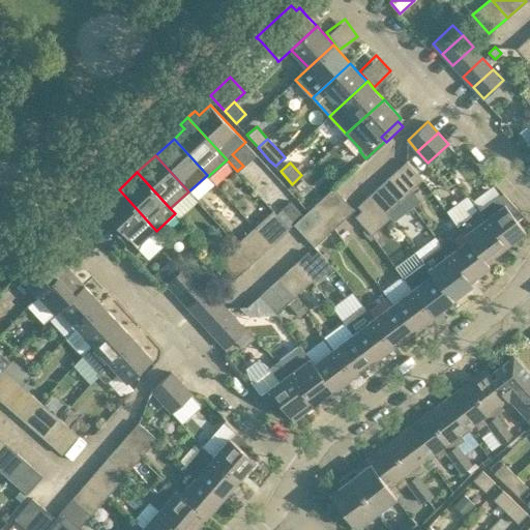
[(395,172),(388,177),(405,196),(412,189),(395,172)]
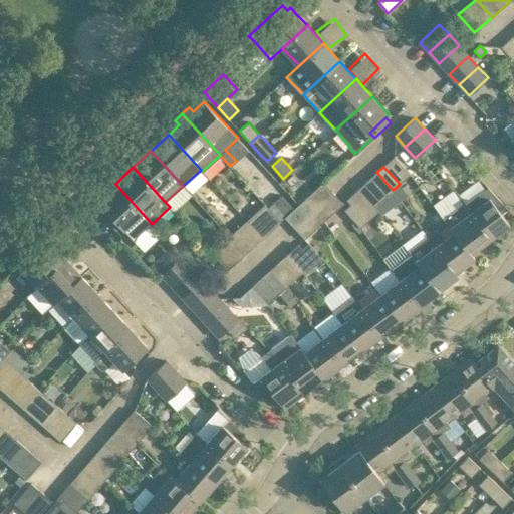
[(376,172),(358,189),(375,207),(393,190),(376,172)]
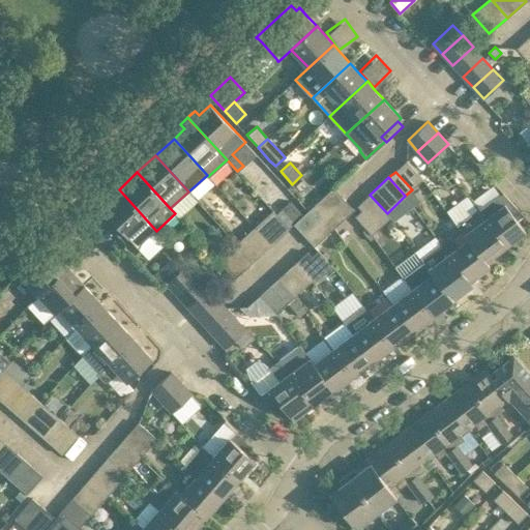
[(333,186),(314,205),(324,216),(344,198),(333,186)]
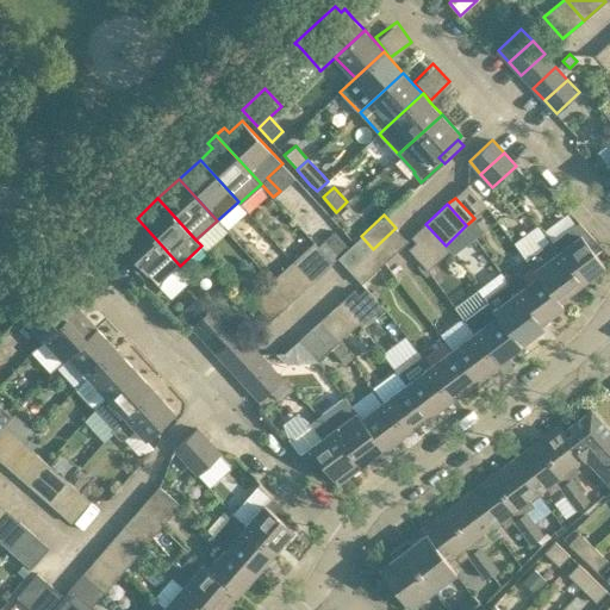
[(180,266),(137,218),(114,237),(159,285),(180,266)]
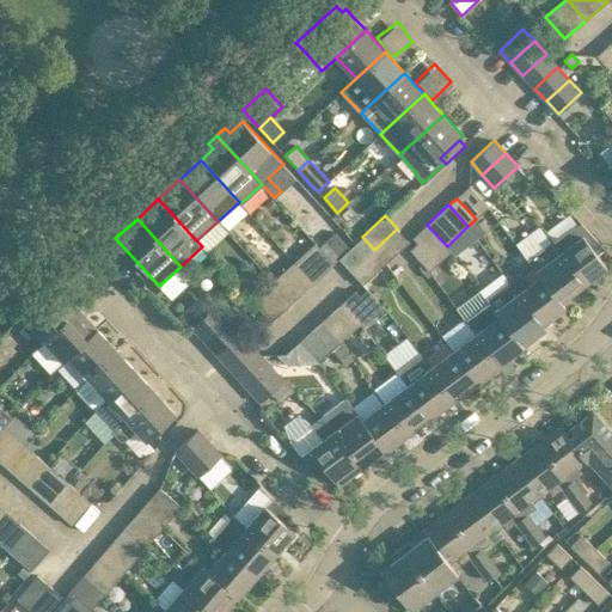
[(580,221),(552,243),(583,285),(606,267),(597,254),(604,248),(580,221)]
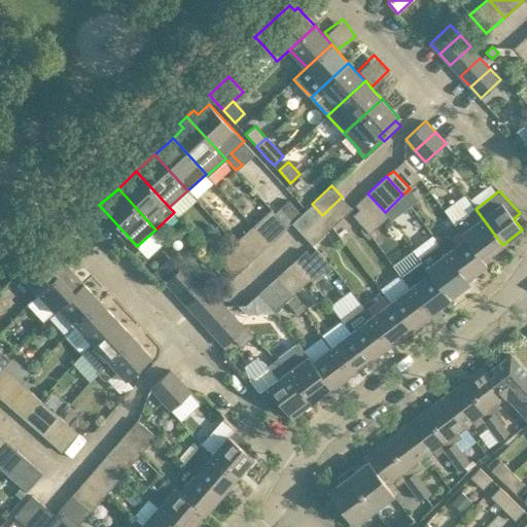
[(360,209),(353,215),(364,226),(370,233),(377,226),(388,216),(385,212),(367,194),(356,205),(360,209)]
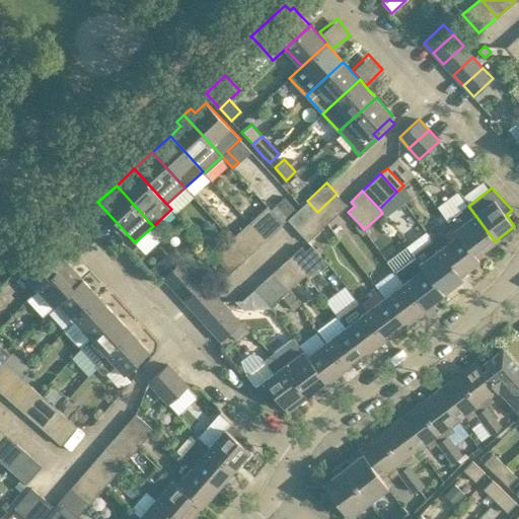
[(436,204),(444,217),(464,204),(456,191),(436,204)]
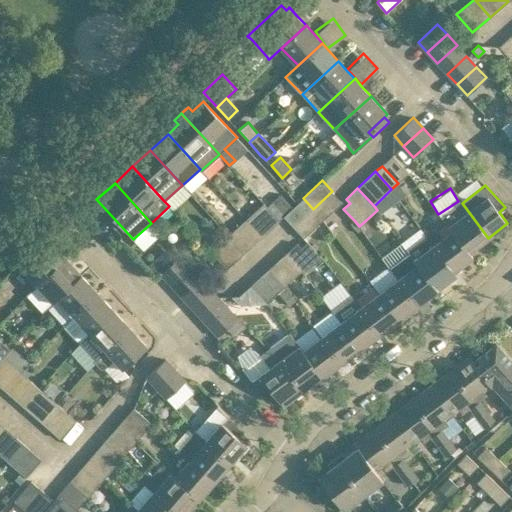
[(332,191),(313,209),(323,220),(342,202),(332,191)]
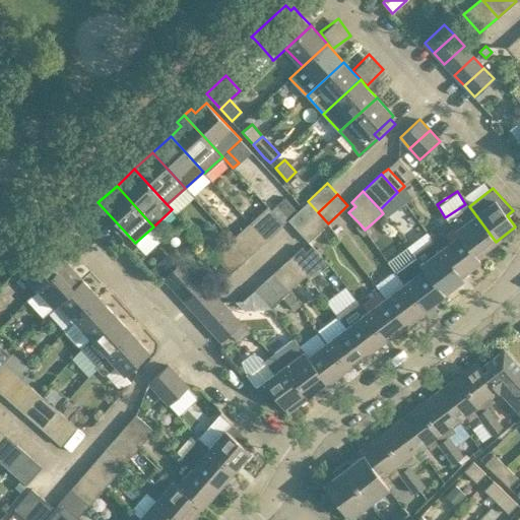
[(288,219),(299,230),(318,212),(308,201),(288,219)]
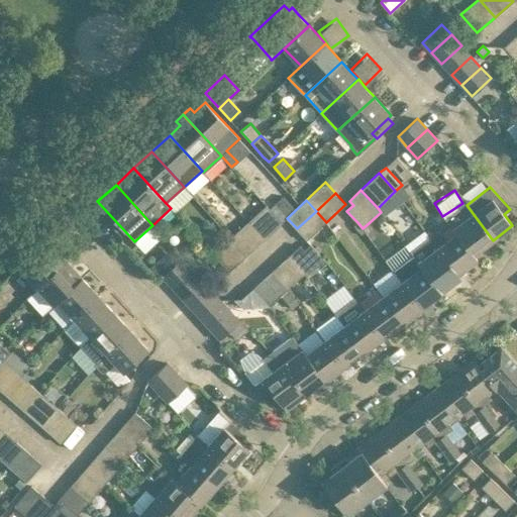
[(466,203),(445,218),(456,232),(474,254),(493,240),(467,205),(466,203)]
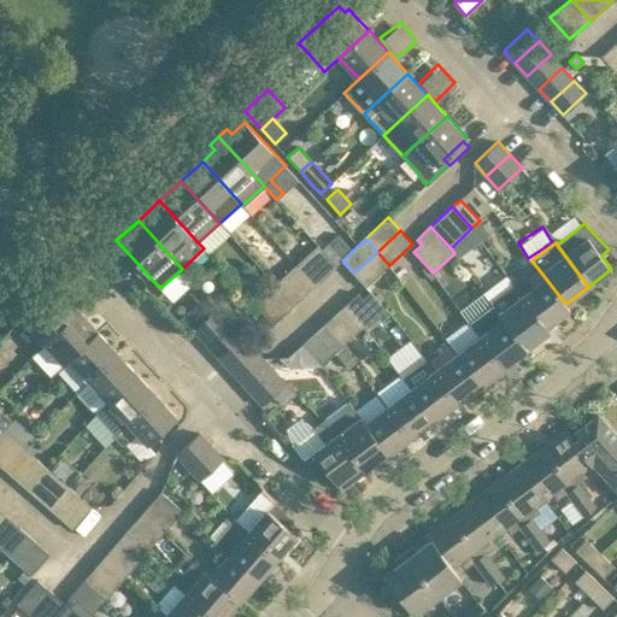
[(309,252),(329,272),(338,265),(317,244),(309,252)]
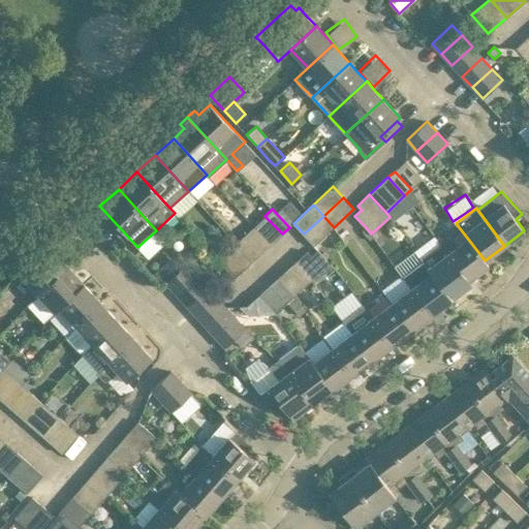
[(323,216),(304,234),(314,245),(334,227),(323,216)]
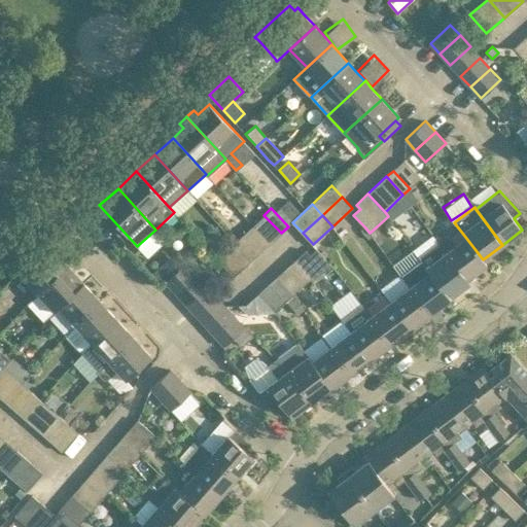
[(242,236),(235,242),(251,260),(258,254),(270,243),(253,225),(242,236)]
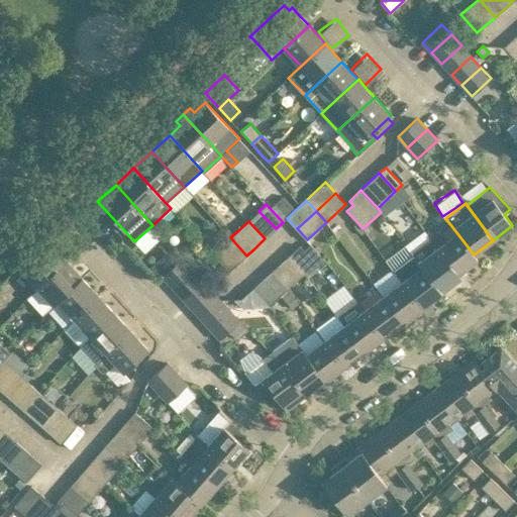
[(424,230),(405,244),(410,251),(413,255),(441,294),(461,279),(457,274),(430,237),(424,230)]
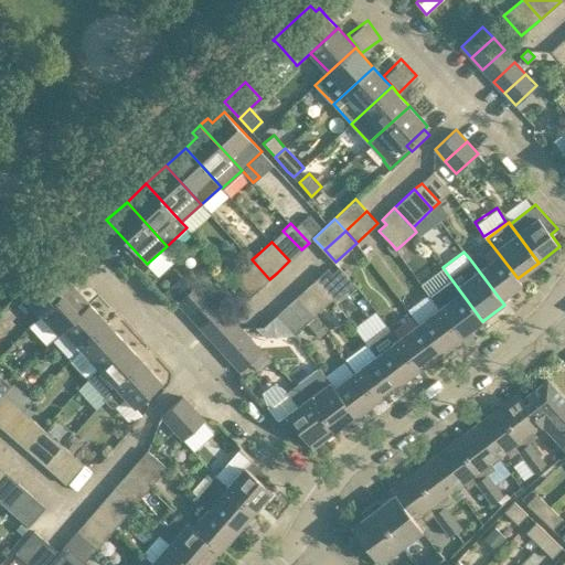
[(480,252),(470,259),(500,299),(521,284),(518,278),(499,254),(498,255),(497,256),(488,263),(480,252)]
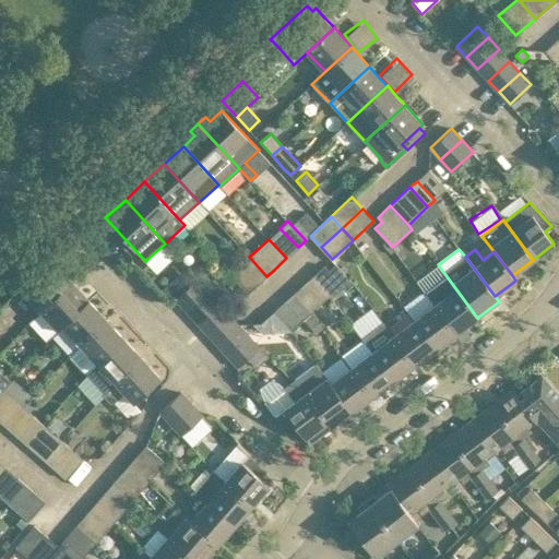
[(266,276),(249,257),(241,263),(260,283),(266,276)]
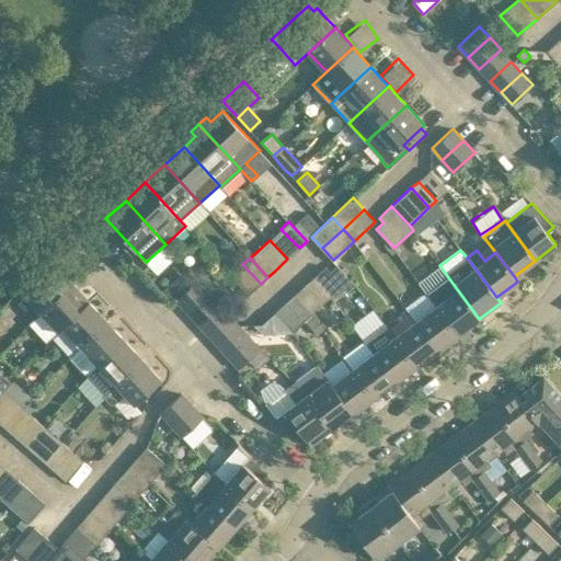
[(19,288),(39,311),(71,282),(53,262),(36,278),(32,273),(19,288)]
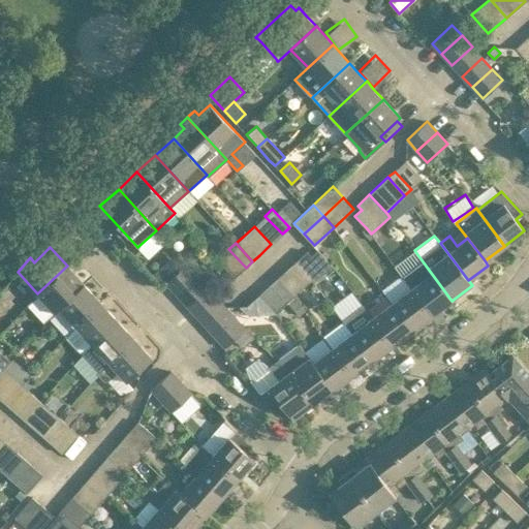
[(228,249),(217,260),(234,278),(246,268),(228,249)]
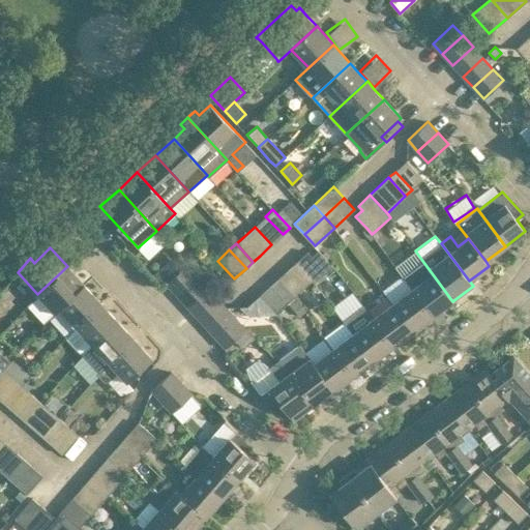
[(306,252),(296,262),(313,280),(313,281),(315,285),(328,274),(335,268),(318,249),(312,256),(306,252)]
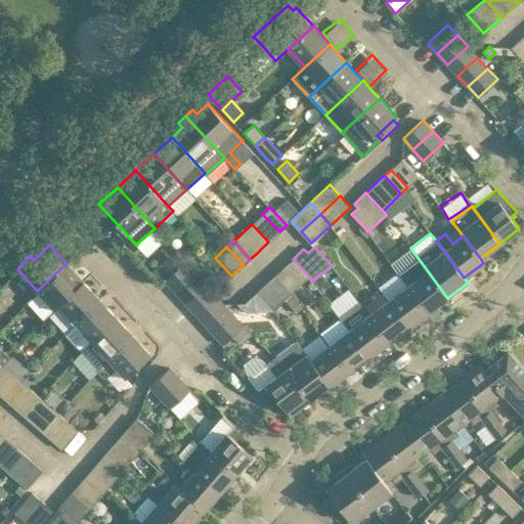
[(399,273),(407,285),(432,318),(441,311),(437,305),(447,298),(419,259),(399,273)]
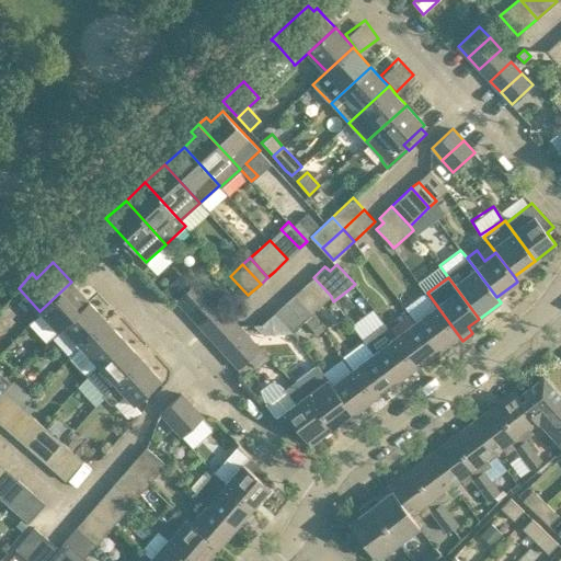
[(175,299),(186,311),(207,292),(196,281),(175,299)]
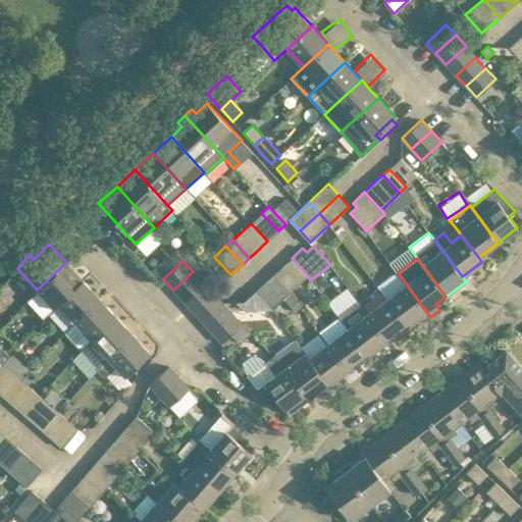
[(43,317),(48,312),(83,280),(66,262),(37,290),(27,299),(43,317)]
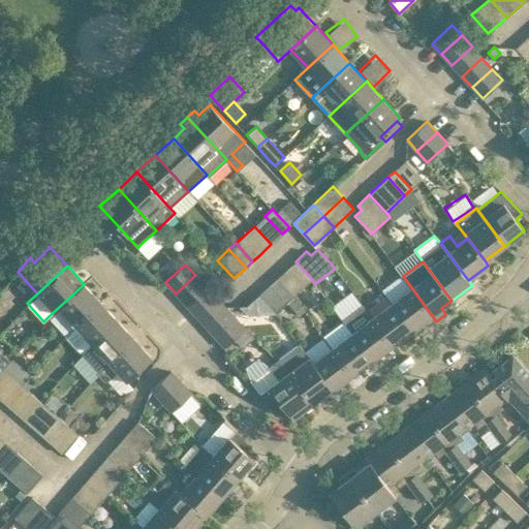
[(283,272),(277,277),(294,296),(301,290),(283,272)]
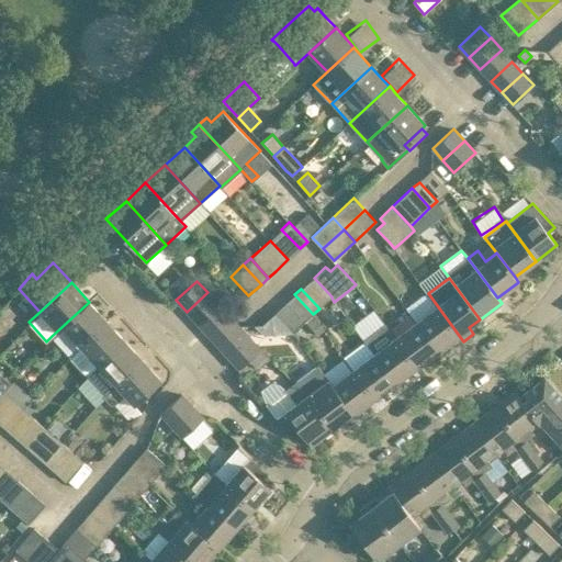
[(187,312),(198,324),(218,304),(208,292),(187,312)]
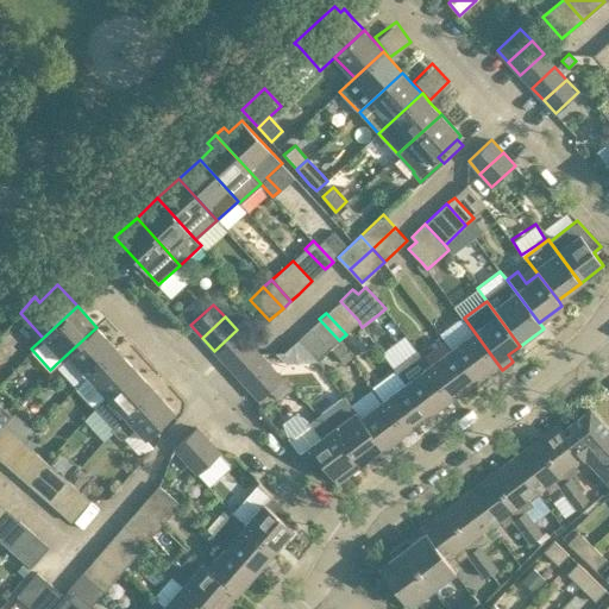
[(319,319),(311,327),(331,347),(339,340),(319,319)]
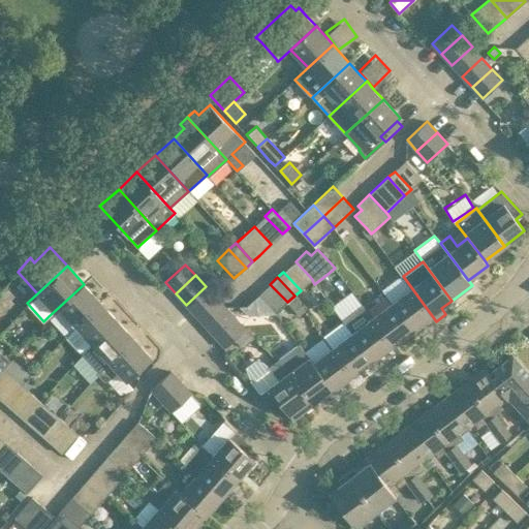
[(84,284),(49,316),(65,335),(75,325),(100,303),(98,300),(84,284)]
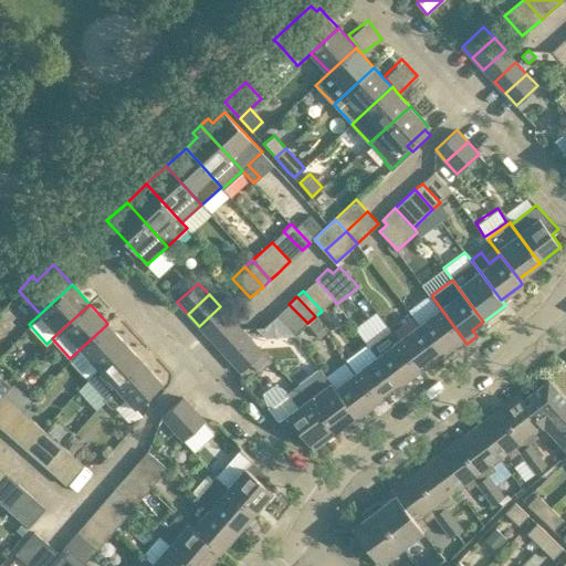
[(220,306),(199,326),(208,336),(230,316),(220,306)]
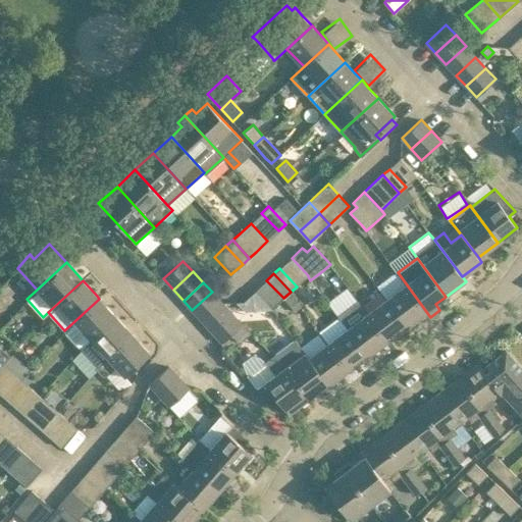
[(406,283),(386,299),(407,325),(425,312),(429,317),(430,317),(406,283)]
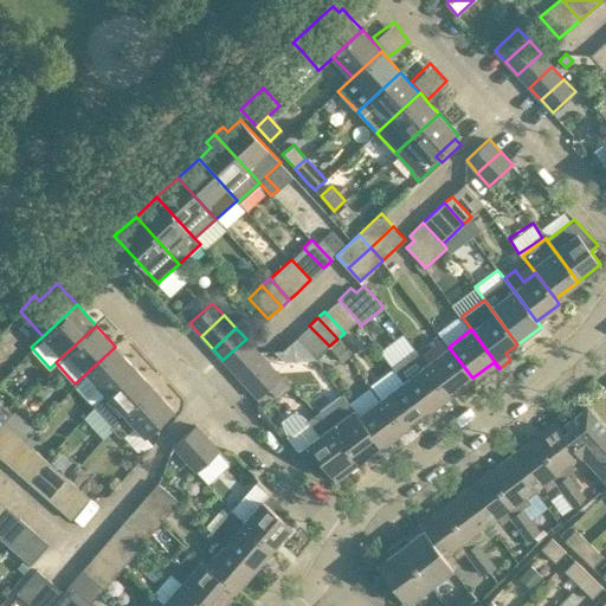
[(379,348),(387,362),(410,347),(400,334),(379,348)]
